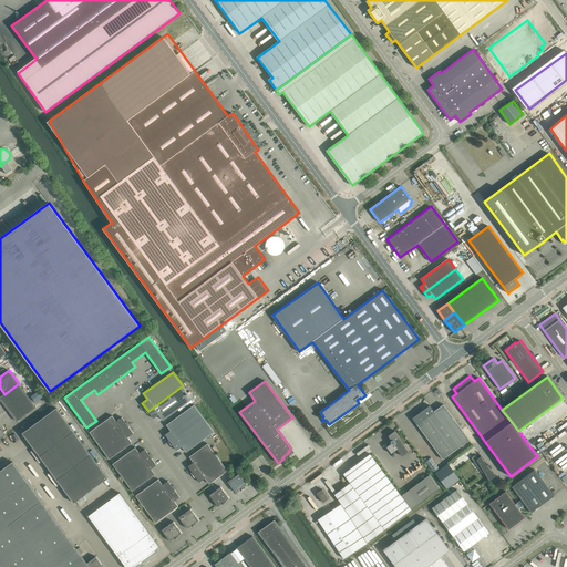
[(4,394),(0,397),(0,399),(17,421),(37,406),(19,383),(4,394)]
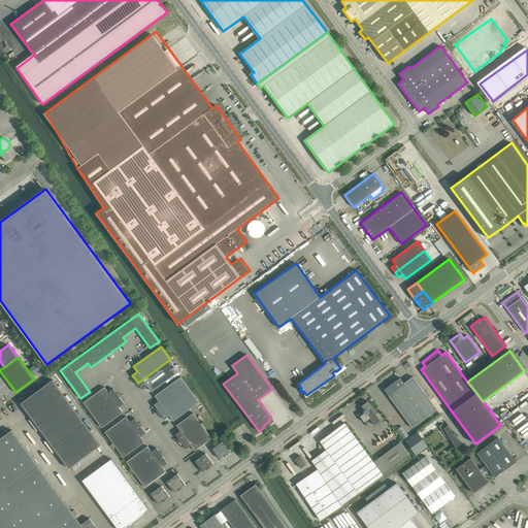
[(170,359),(138,383),(143,390),(149,386),(152,392),(166,382),(179,371),(178,370),(174,366),(170,359)]
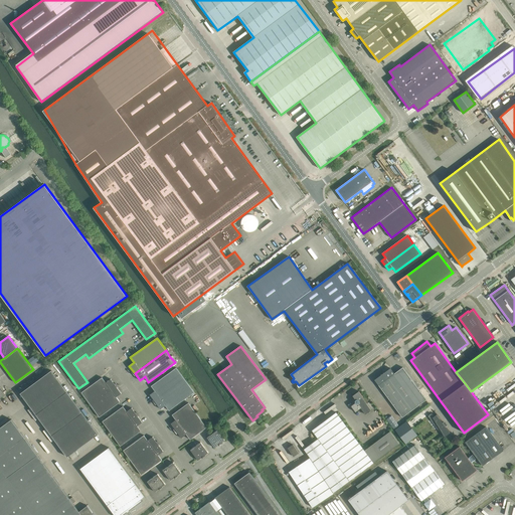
[(463,354),(455,360),(460,366),(468,360),(463,354)]
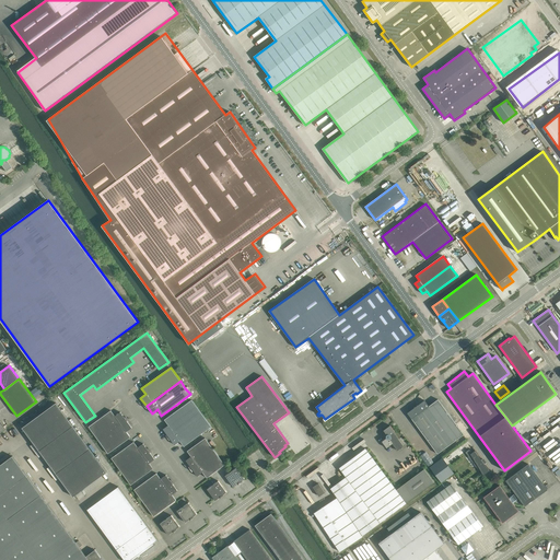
[(190,394),(176,405),(177,407),(191,396),(190,394)]
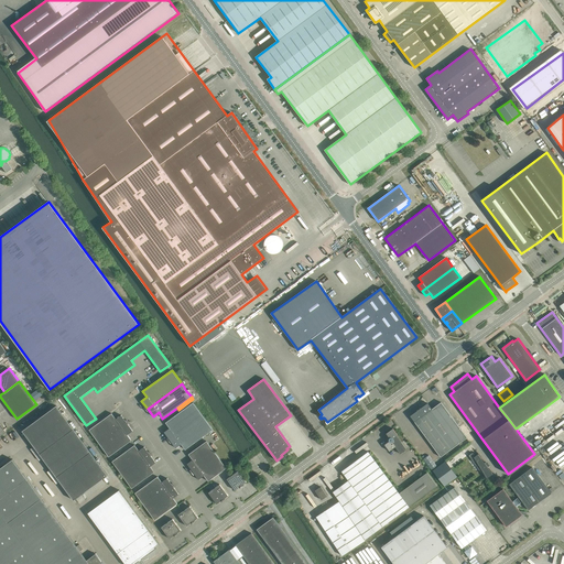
[(164,432),(170,440),(203,416),(193,402),(165,423),(170,429),(164,432)]
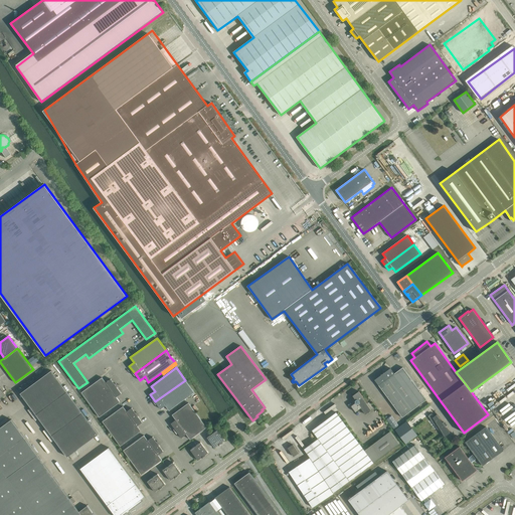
[(374,379),(402,417),(426,399),(405,371),(402,367),(394,373),(390,368),(374,379)]
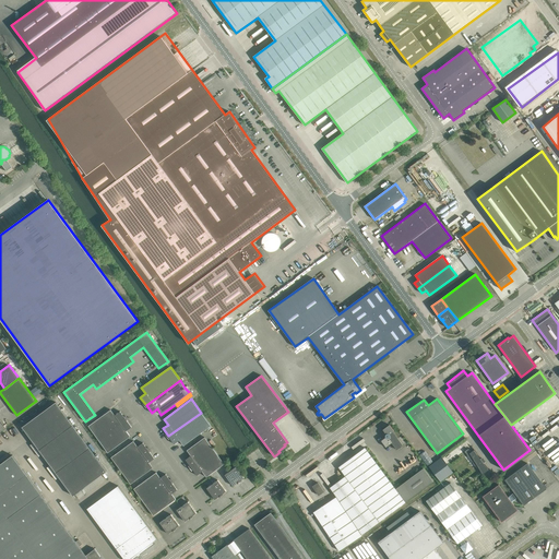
[(23,427),(73,496),(107,471),(56,402),(23,427)]
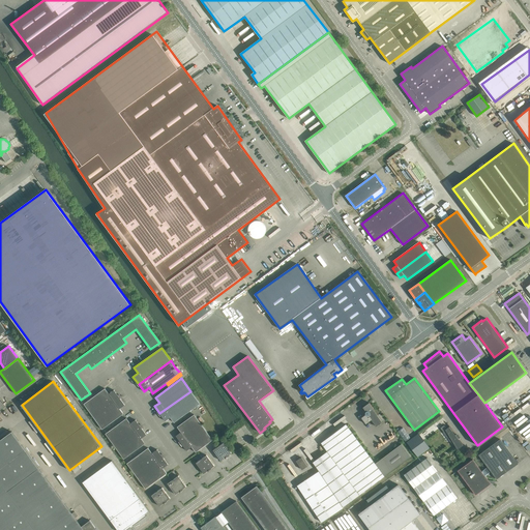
[(84,404),(93,416),(119,398),(114,390),(109,393),(106,388),(84,404)]
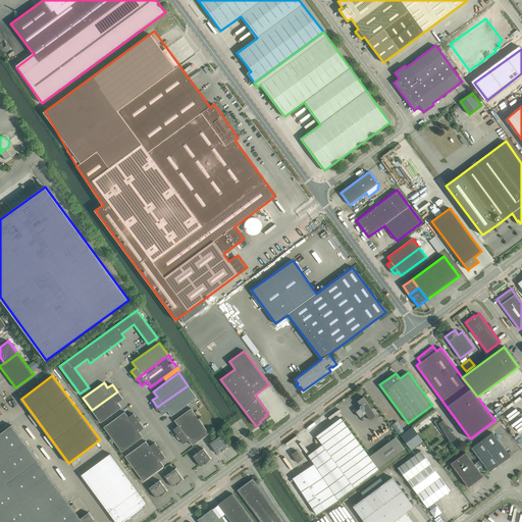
[(188,385),(157,407),(163,415),(167,411),(171,416),(197,398),(188,385)]
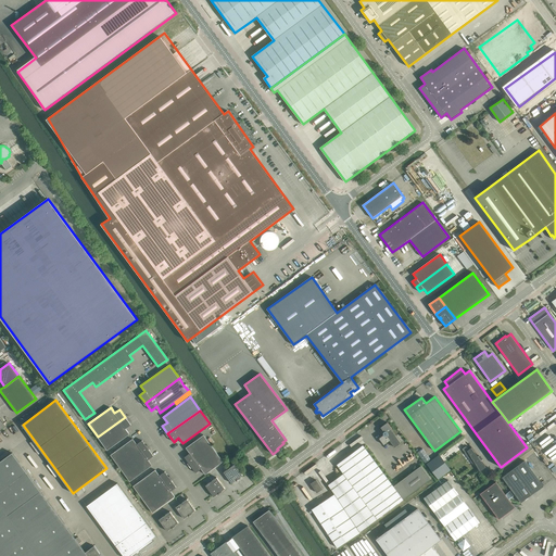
[(125,417),(98,437),(108,451),(129,434),(126,429),(131,425),(125,417)]
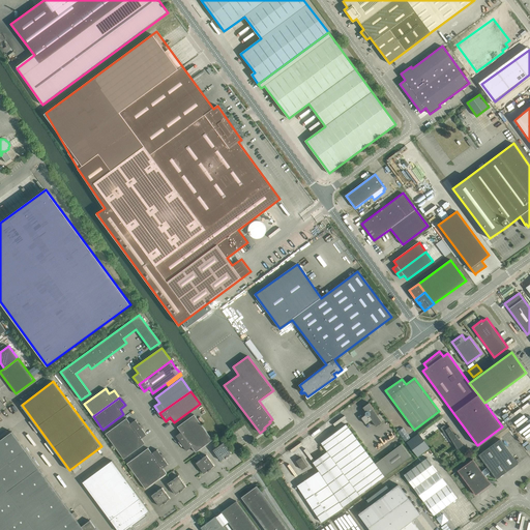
[(366,412),(365,412),(365,414),(361,417),(366,424),(372,420),(376,427),(382,421),(373,410),(374,409),(370,403),(363,407),(366,412)]
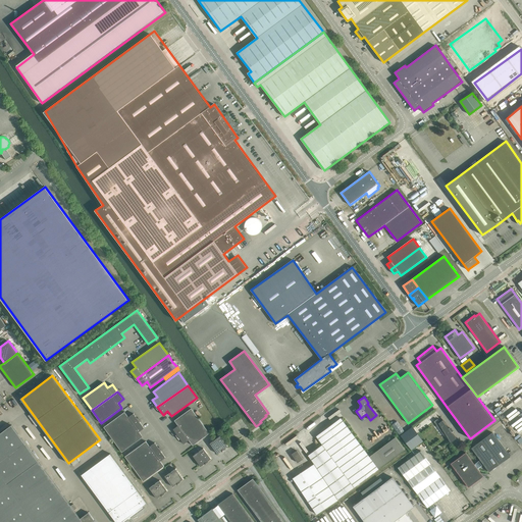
[(173,429),(178,436),(184,444),(189,440),(193,446),(210,433),(192,408),(174,420),(178,425),(173,429)]
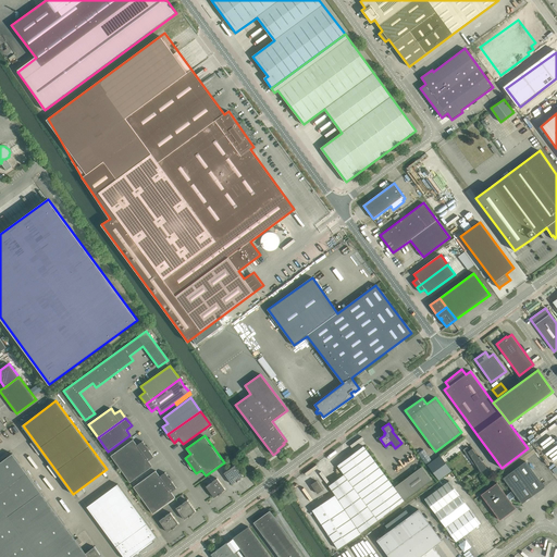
[(111,456),(121,469),(148,449),(143,441),(137,445),(133,440),(128,443),(111,456)]
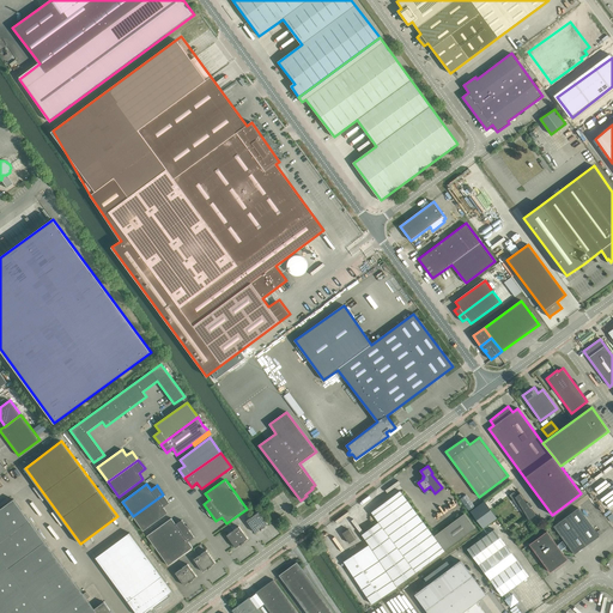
[(369,545),(344,562),(372,604),(398,587),(396,587),(475,528),(465,514),(434,536),(400,491),(371,511),(378,522),(362,534),(369,545)]
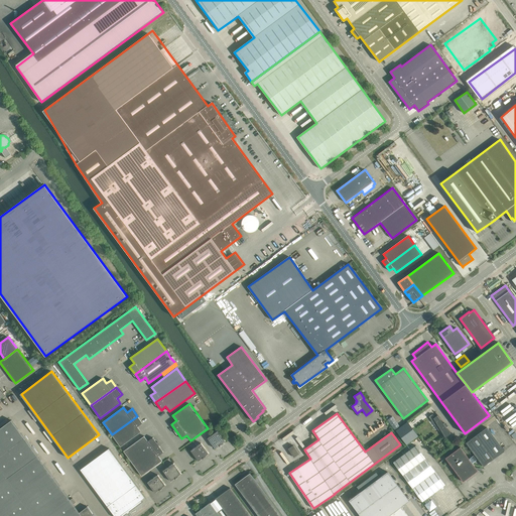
[(448,425),(446,424),(447,424),(447,423),(444,425),(437,415),(435,417),(432,414),(429,416),(444,437),(450,432),(447,427),(448,426),(448,425)]
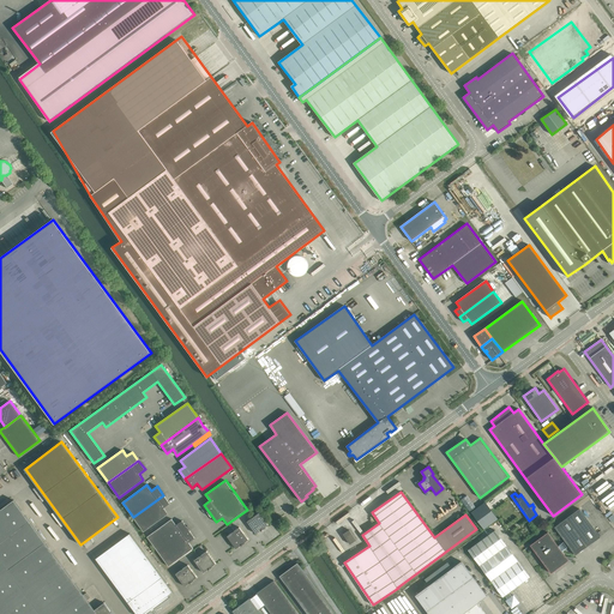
[(163,495),(133,517),(144,531),(168,513),(164,507),(169,504),(163,495)]
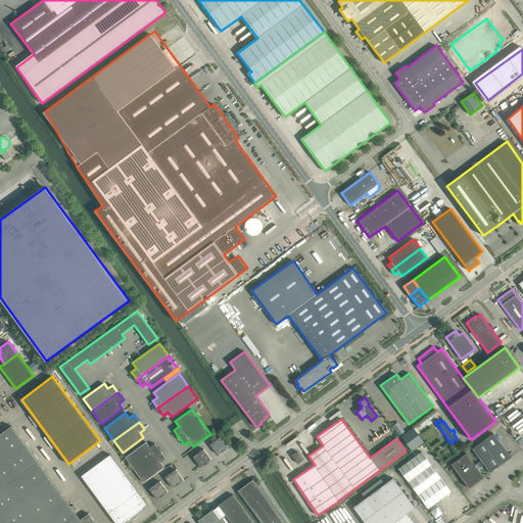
[(397,423),(392,426),(399,436),(405,432),(397,423)]
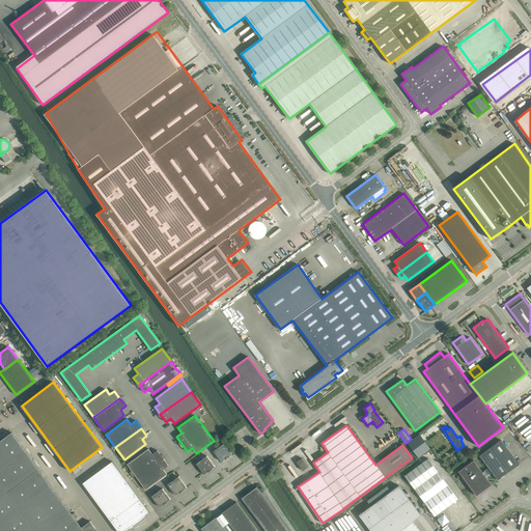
[(0,441),(0,530),(96,530),(90,522),(82,527),(76,519),(78,516),(75,512),(73,514),(11,432),(0,441)]
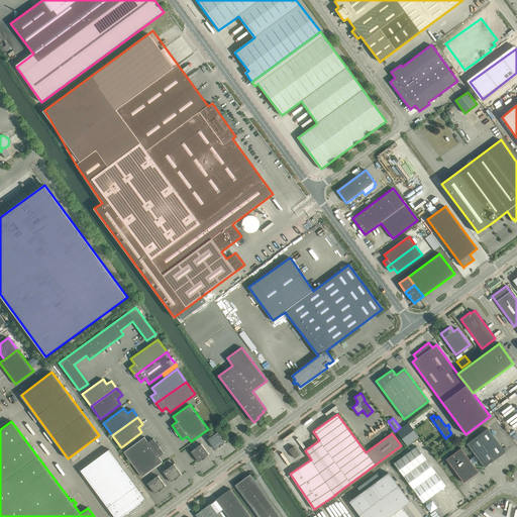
[(408,422),(396,431),(407,445),(419,437),(408,422)]
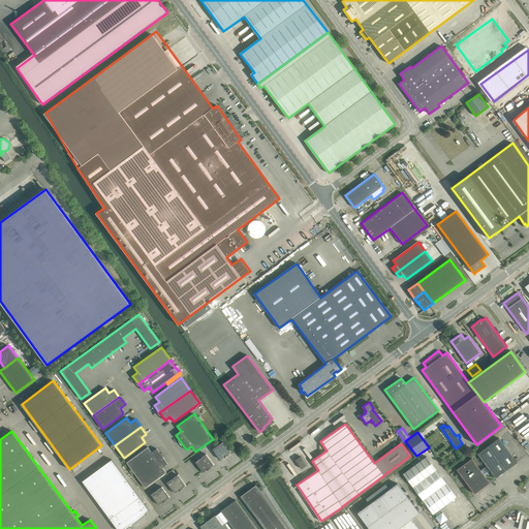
[(499,438),(477,454),(487,466),(480,470),(472,459),(457,469),(474,494),(490,483),(490,479),(488,479),(485,475),(490,471),(496,478),(517,463),(499,438)]
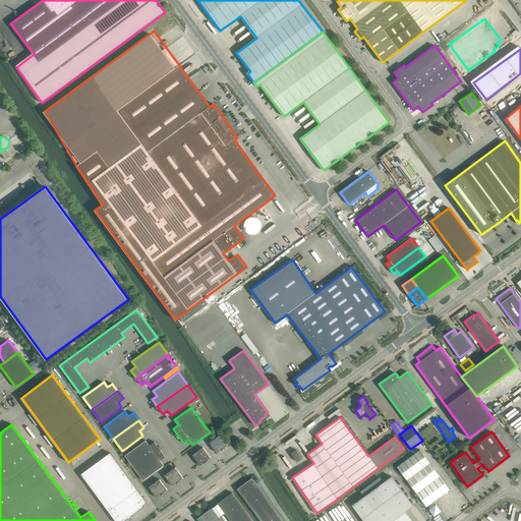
[(210,443),(218,453),(228,445),(220,435),(210,443)]
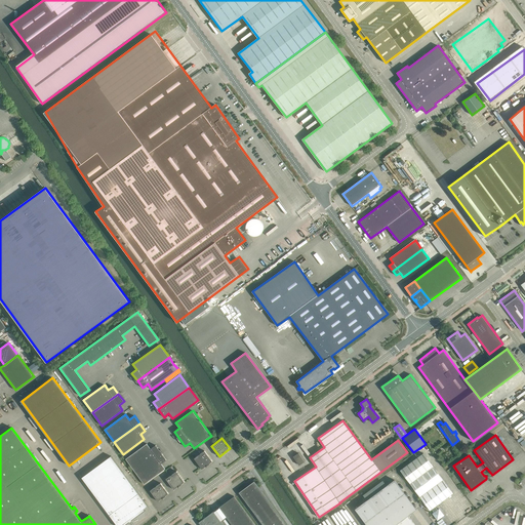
[(126,458),(135,472),(161,452),(156,445),(151,449),(147,444),(126,458)]
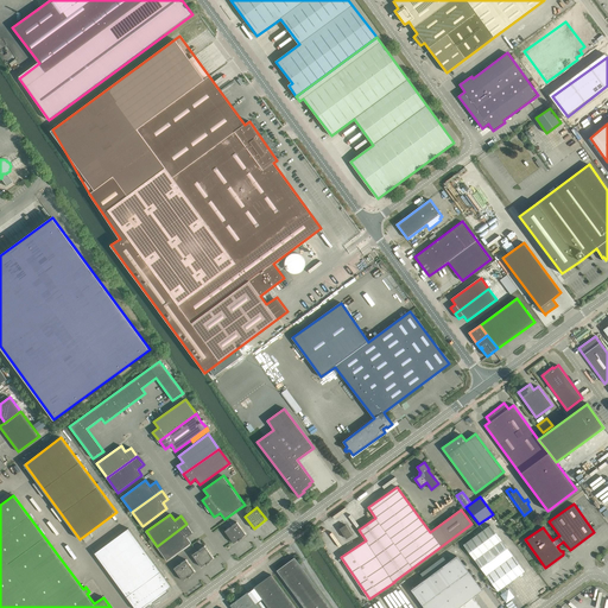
[(225,531),(234,543),(246,534),(238,521),(225,531)]
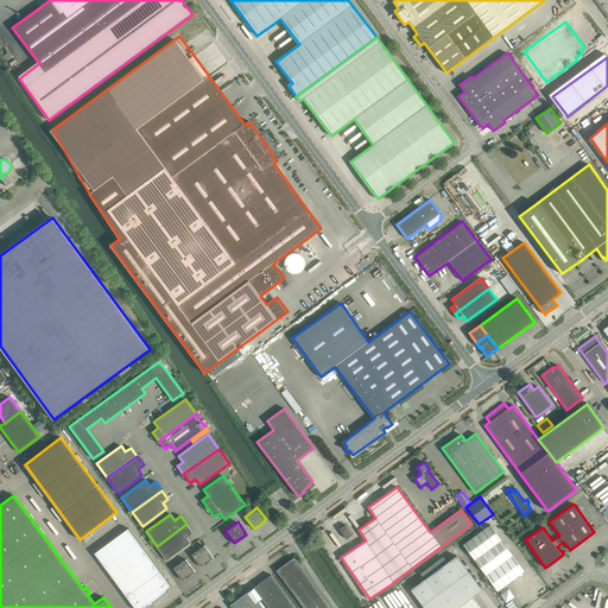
[(187,524),(157,546),(168,561),(191,543),(187,537),(192,532),(187,524)]
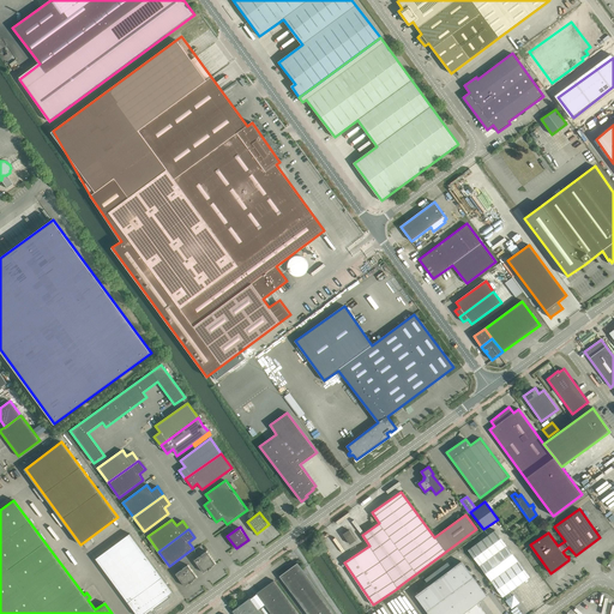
[(343,534),(350,543),(356,540),(349,530),(343,534)]
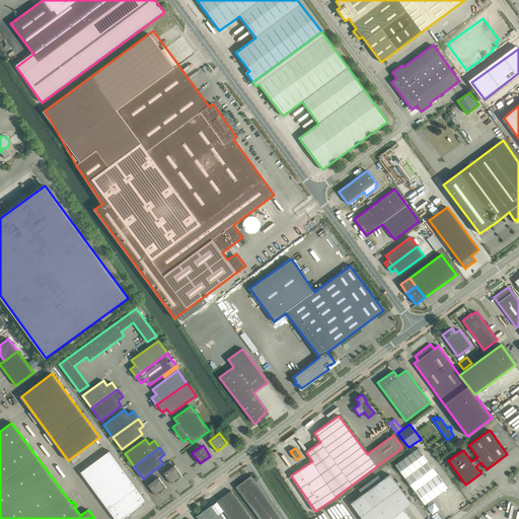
[(419,448),(395,464),(425,505),(427,504),(429,507),(428,508),(432,514),(439,510),(434,503),(433,504),(430,501),(448,488),(419,448)]
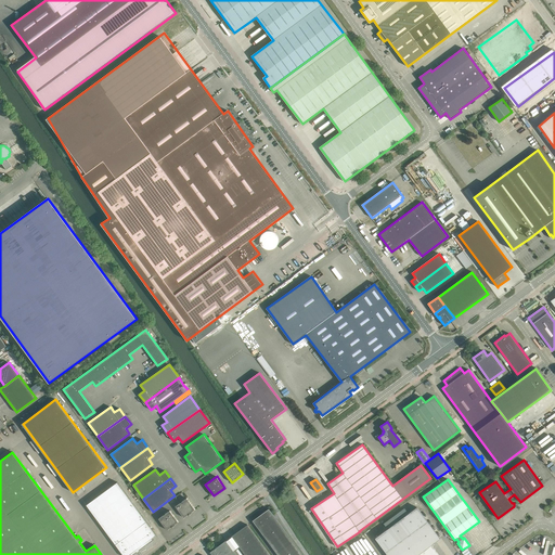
[(152,539),(156,536),(117,482),(87,505),(123,554),(129,554),(130,554),(131,554),(153,540),(152,539)]
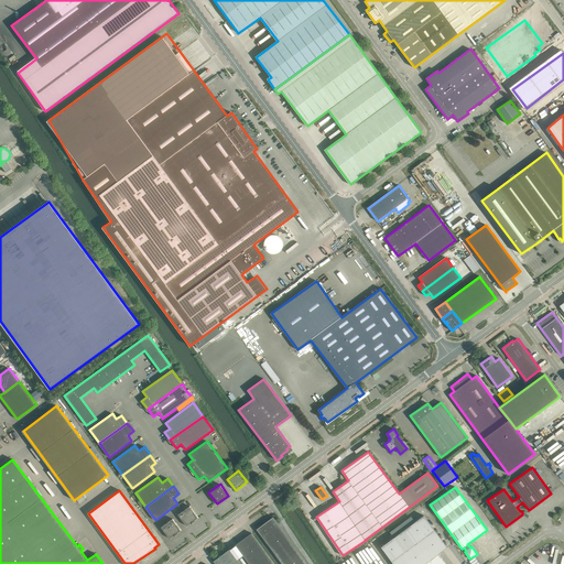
[(179,514),(187,525),(198,518),(190,507),(179,514)]
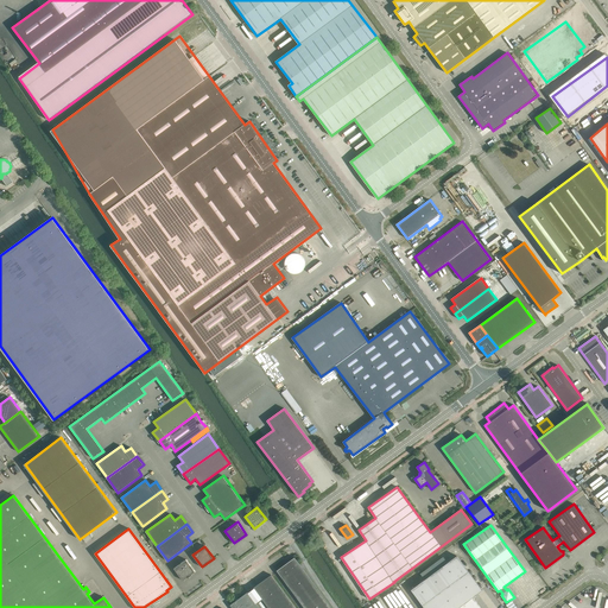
[(482,590),(479,586),(468,571),(457,556),(448,562),(411,589),(423,605),(424,607),(480,607),(473,597),(482,590)]
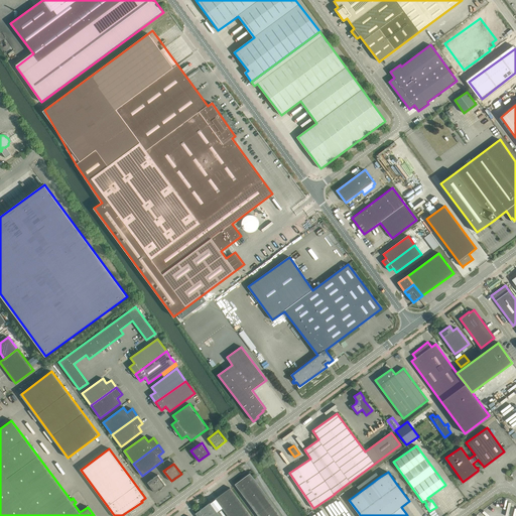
[(235,484),(258,515),(281,515),(250,473),(235,484)]
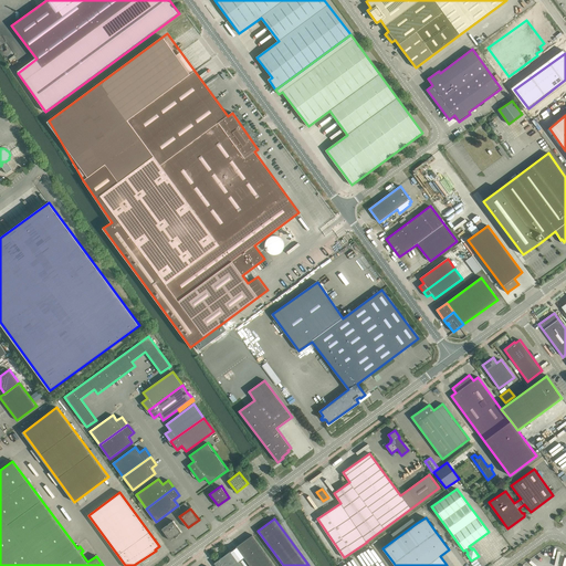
[(161,530),(170,541),(181,532),(174,521),(161,530)]
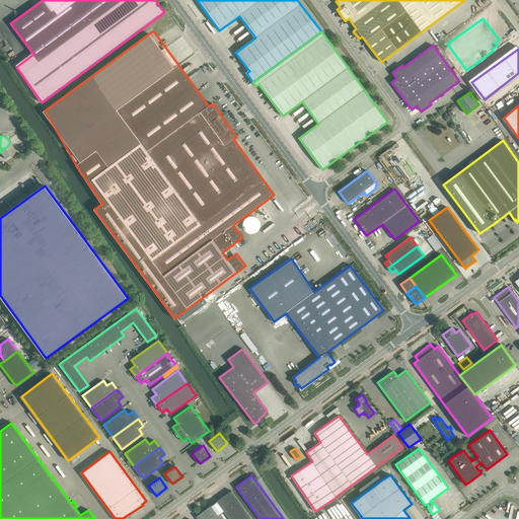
[(217,502),(215,504),(226,518),(252,518),(231,491),(217,502)]
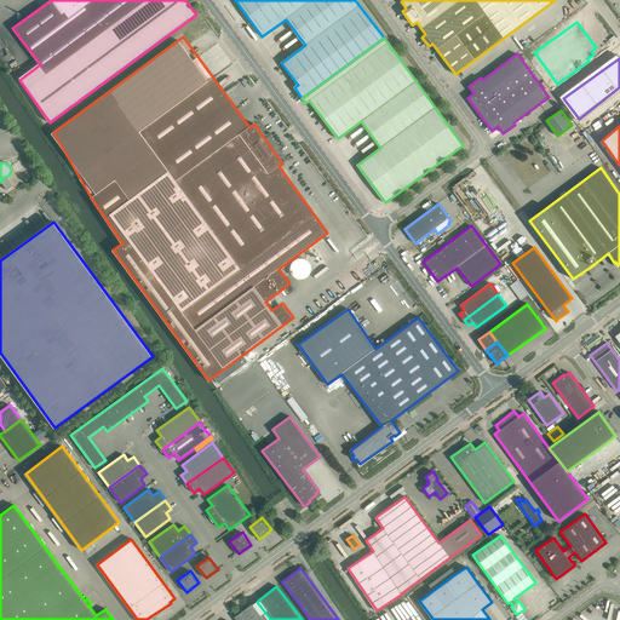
[(270,619),(257,602),(253,604),(253,603),(235,616),(236,619),(270,619)]
